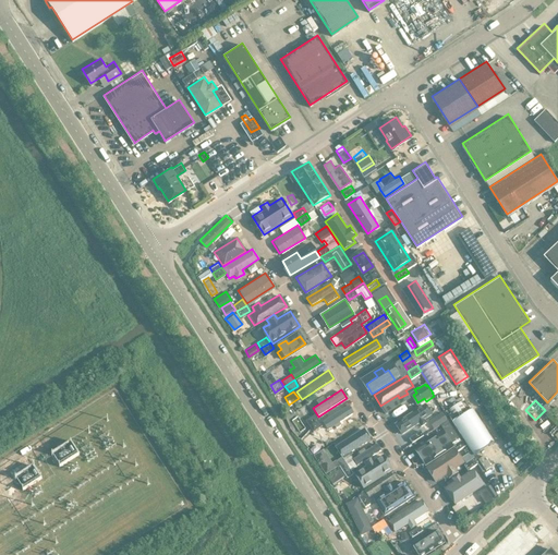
[(328,431),(354,413),(349,403),(322,421),(328,431)]
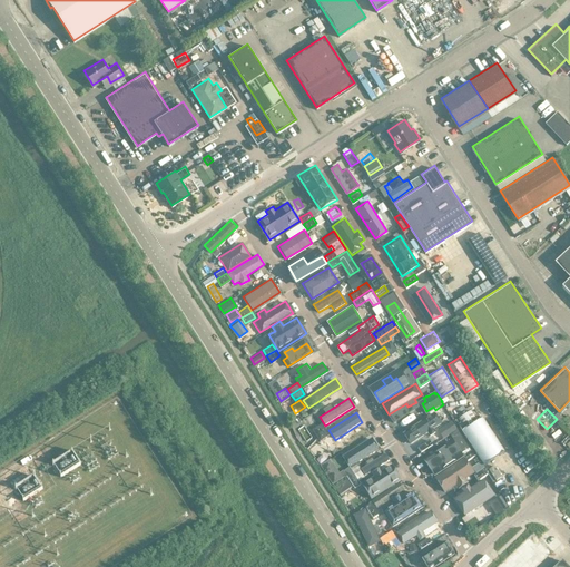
[(485,462),(505,450),(481,413),(461,426),(485,462)]
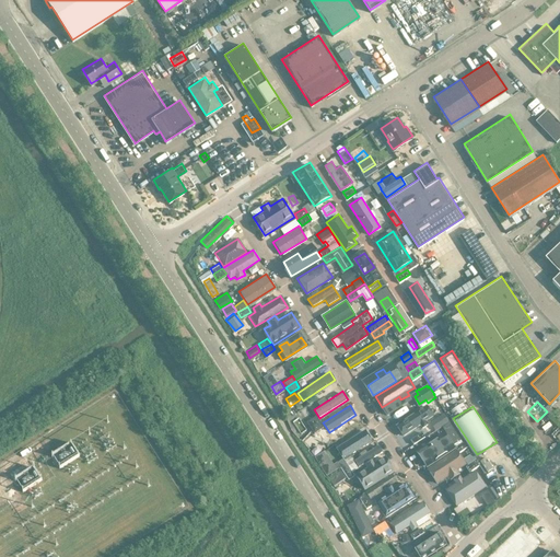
[(396,428),(403,437),(420,425),(422,429),(430,424),(428,419),(433,416),(428,407),(396,428)]
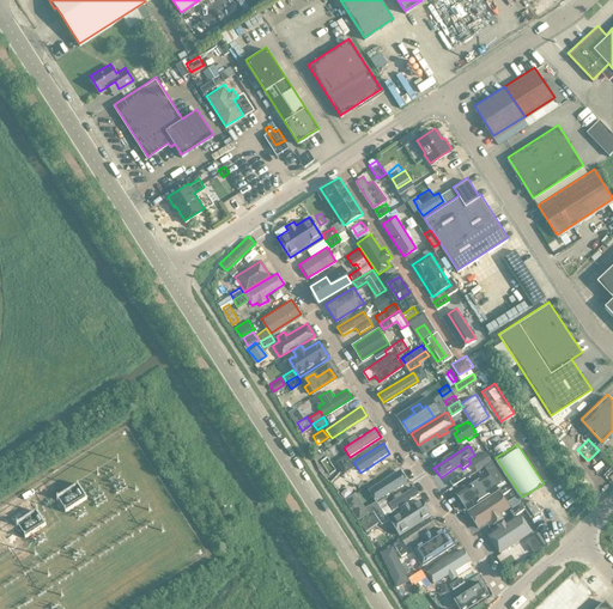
[(331,454),(327,446),(316,454),(321,460),(331,454)]
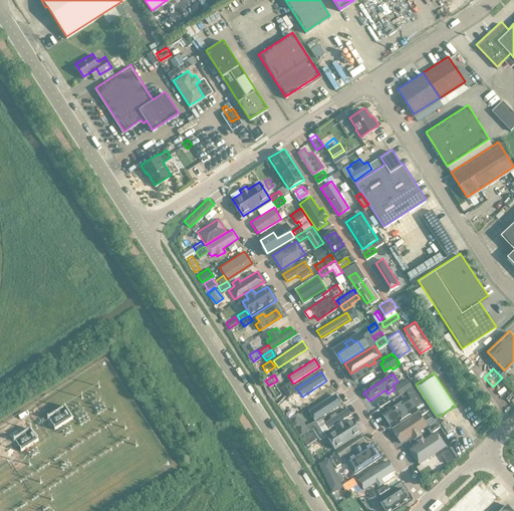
[(400,393),(413,385),(408,376),(395,385),(400,393)]
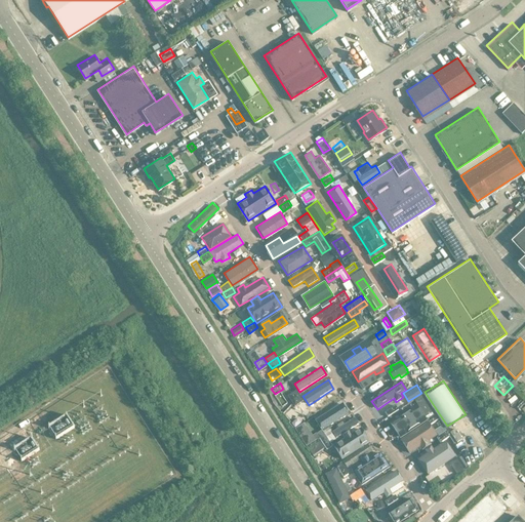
[(291,398),(299,393),(296,388),(287,393),(291,398)]
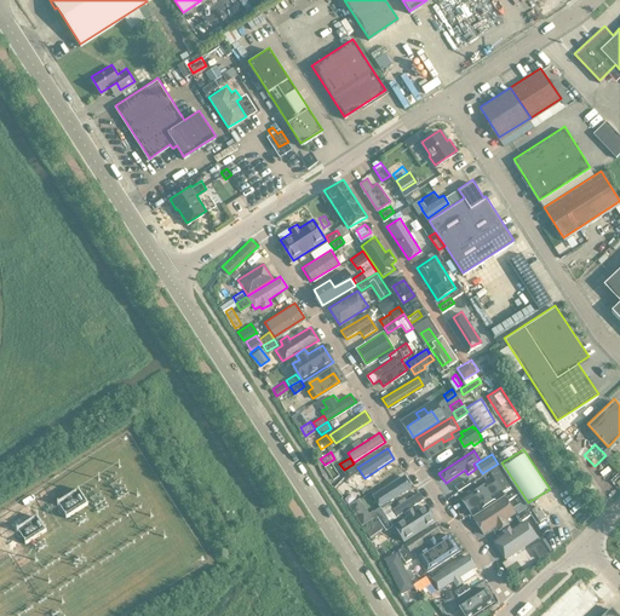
[(354,464),(344,470),(348,477),(359,470),(354,464)]
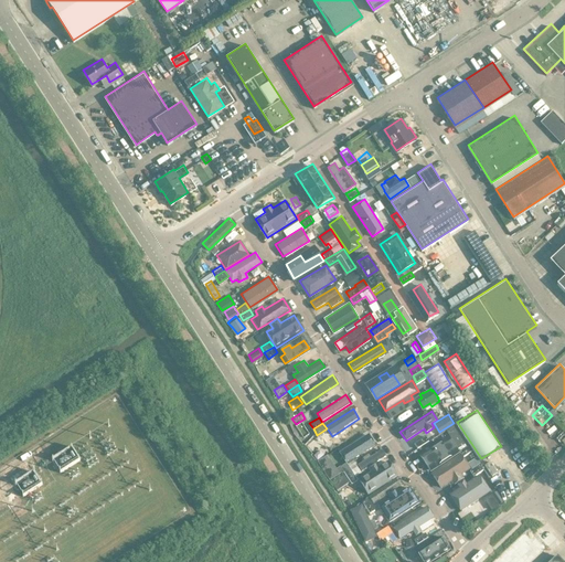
[(448,426),(460,446),(467,443),(454,423),(448,426)]
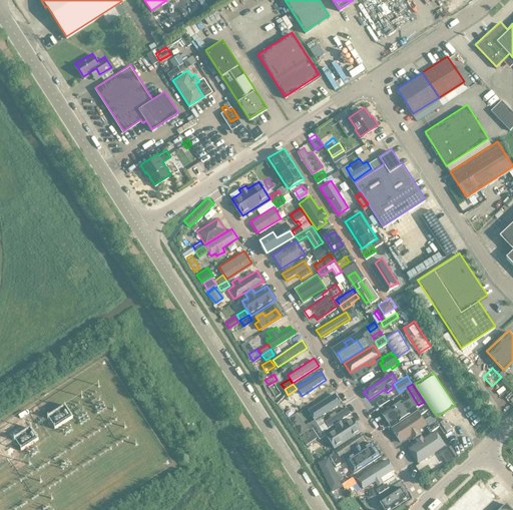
[(320,410),(339,397),(334,390),(303,410),(308,417),(313,414),(317,419),(324,415),(320,410)]
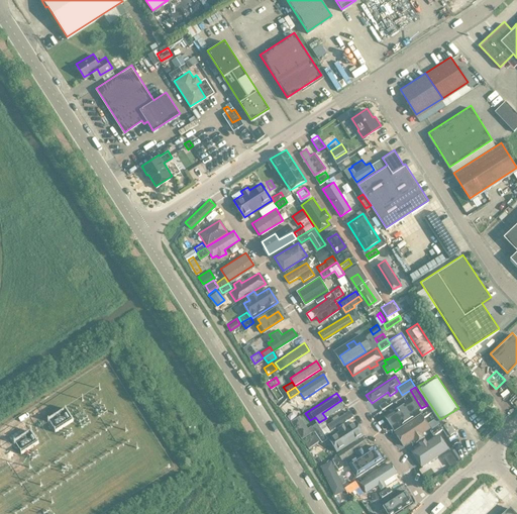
[(390,397),(379,403),(382,408),(393,401),(390,397)]
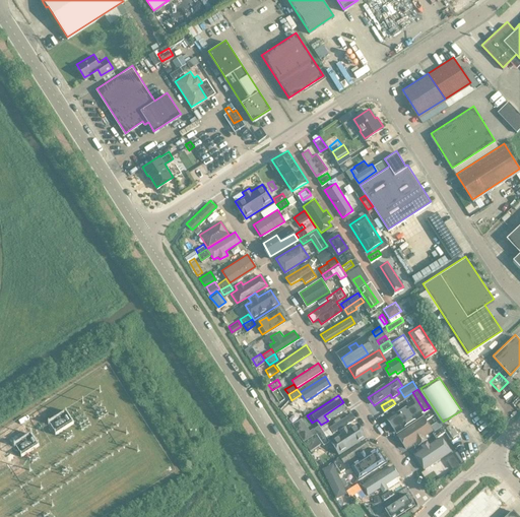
[(55,433),(74,424),(64,403),(45,412),(55,433)]
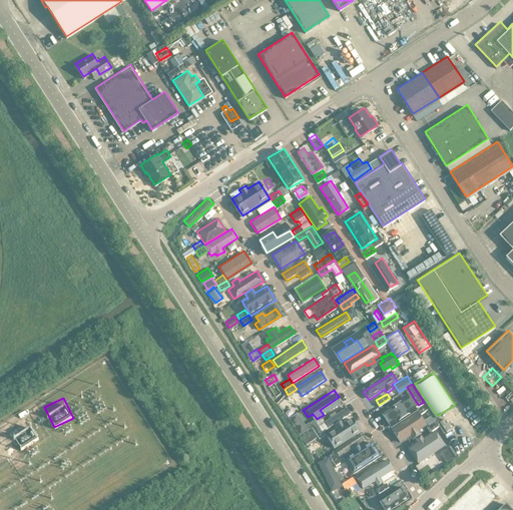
[(416,410),(410,400),(405,403),(402,399),(392,406),(394,410),(383,417),(390,428),(416,410)]
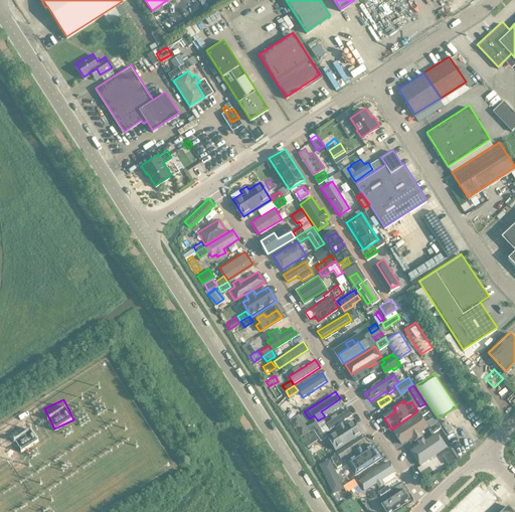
[(418,408),(422,414),(431,408),(427,403),(418,408)]
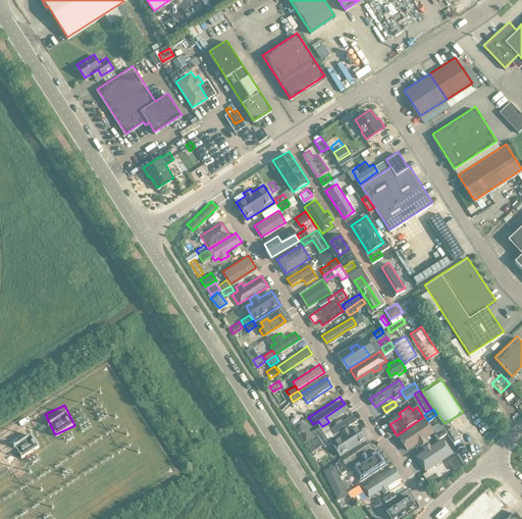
[(347,427),(356,420),(352,414),(329,427),(333,434),(340,431),(347,427)]
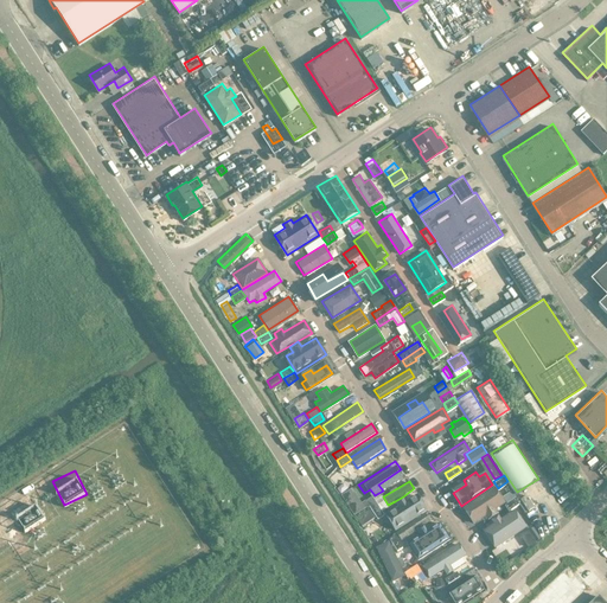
[(472,524),(484,515),(487,520),(497,514),(493,510),(504,502),(493,488),(462,508),(472,524)]
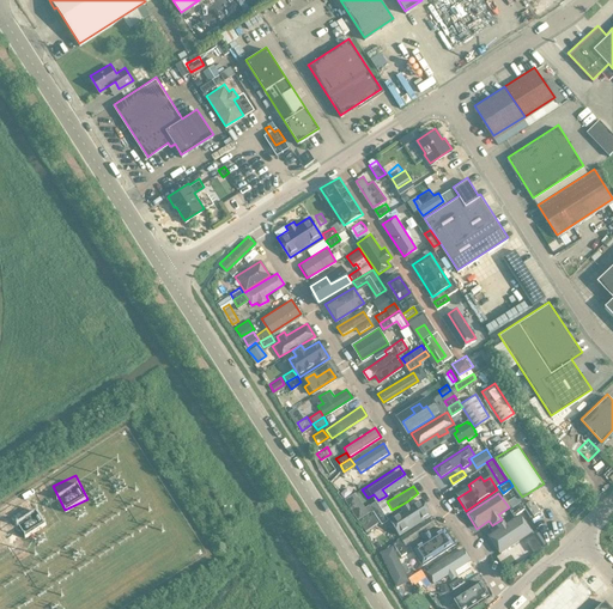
[(388,521),(399,537),(434,515),(423,498),(410,506),(407,501),(399,506),(401,511),(388,521)]
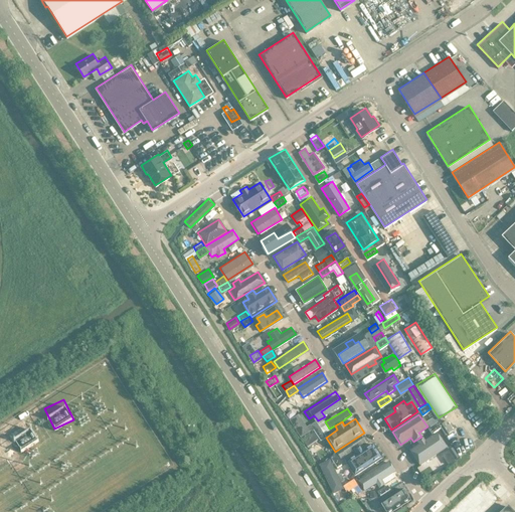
[(314,429),(319,424),(316,419),(310,423),(314,429)]
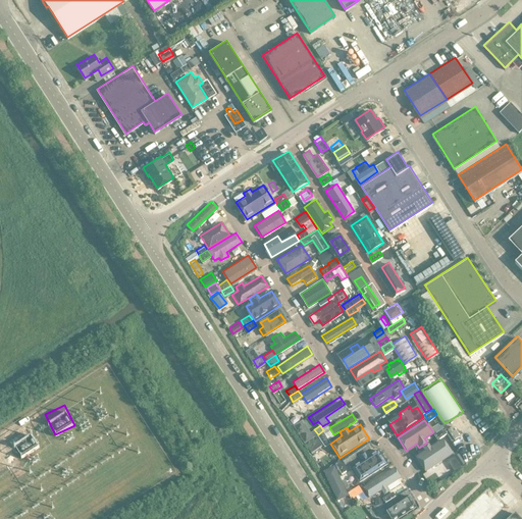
[(434,432),(437,437),(447,432),(444,426),(434,432)]
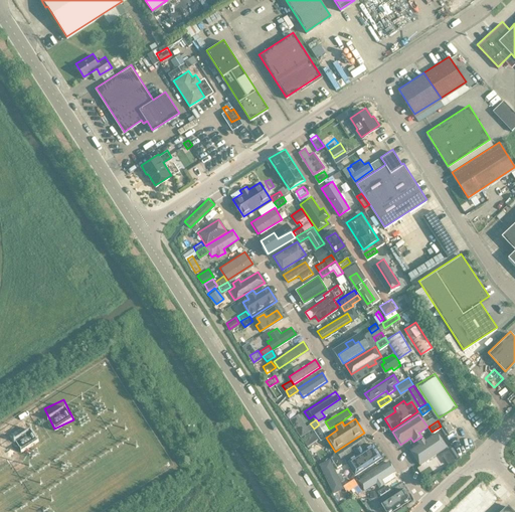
[(20,451),(38,443),(30,422),(12,430),(20,451)]
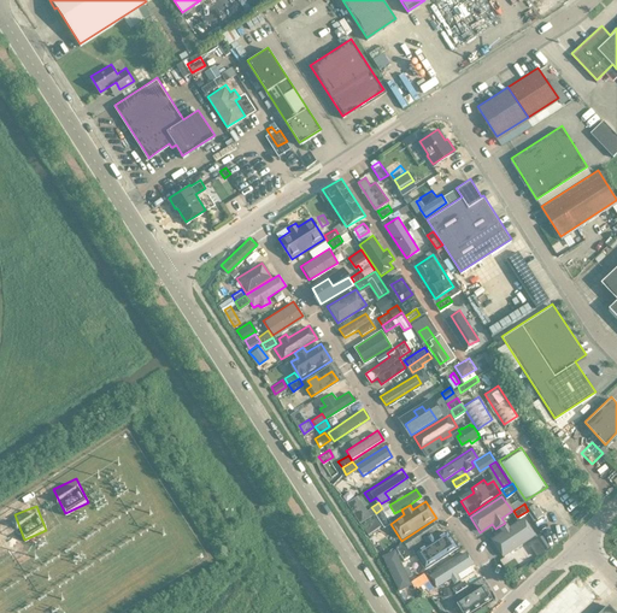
[(382,508),(376,513),(380,519),(387,514),(382,508)]
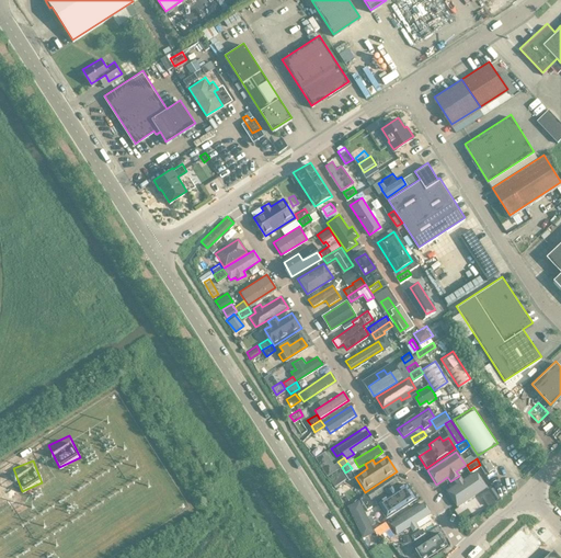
[(345,476),(340,468),(339,467),(328,476),(333,485),(345,476)]
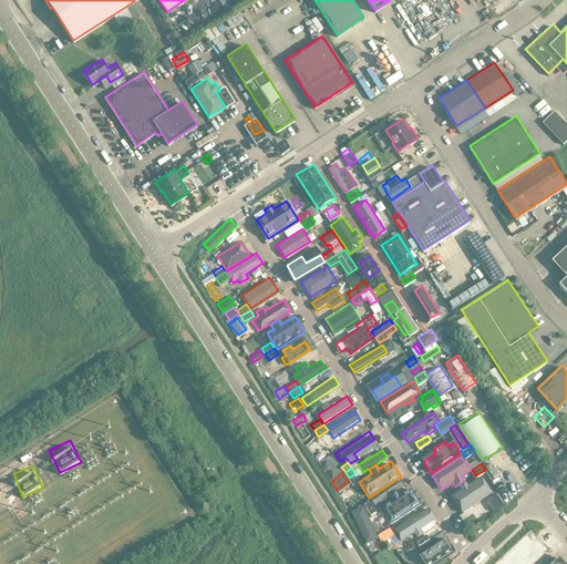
[(356,473),(349,478),(352,483),(359,479),(356,473)]
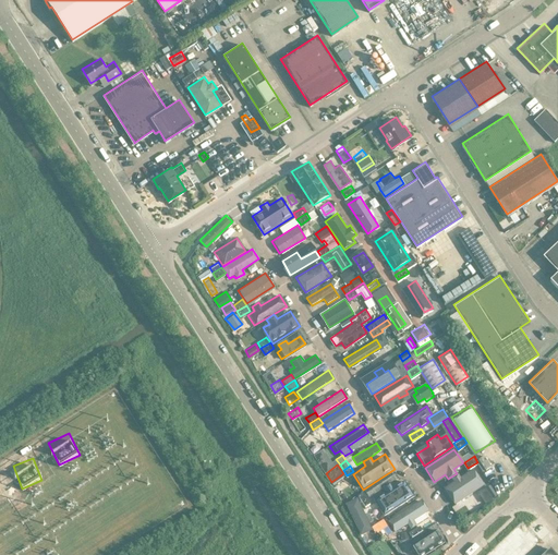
[(452,504),(483,485),(473,469),(459,478),(457,474),(450,479),(452,482),(443,489),(452,504)]
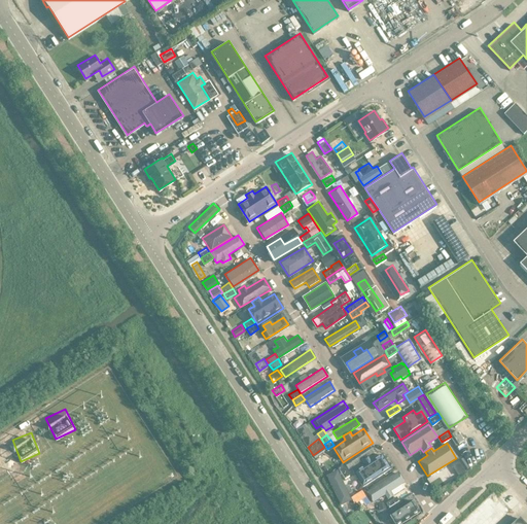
[(361,485),(390,467),(383,456),(354,474),(361,485)]
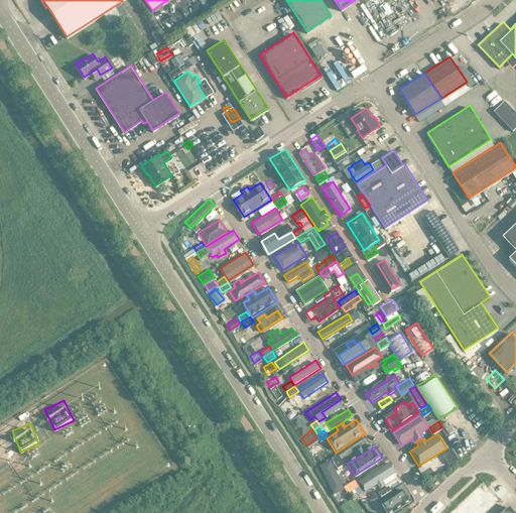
[(343,464),(336,454),(332,457),(338,467),(343,464)]
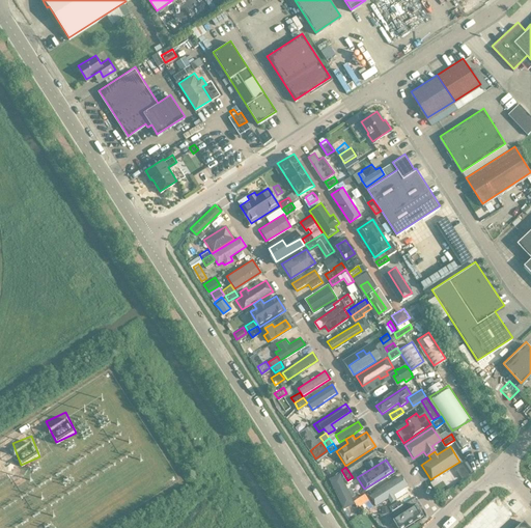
[(393,495),(408,485),(400,475),(369,496),(375,506),(387,499),(390,504),(396,500),(393,495)]
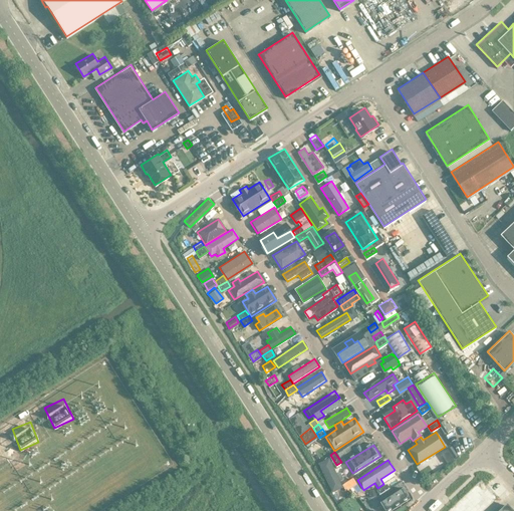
[(428,465),(432,470),(438,466),(435,461),(428,465)]
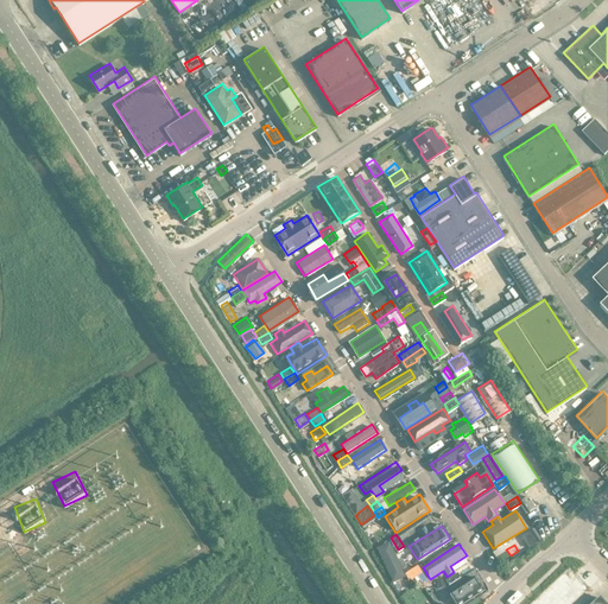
[(569,557),(519,598),(524,603),(523,603),(567,603),(591,584),(569,557)]
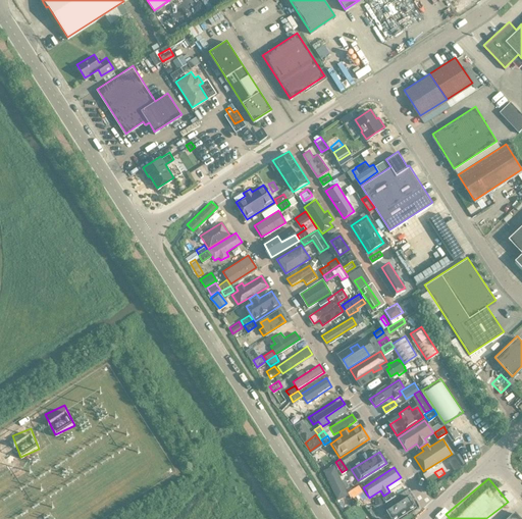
[(396,492),(394,489),(382,497),(384,500),(396,492)]
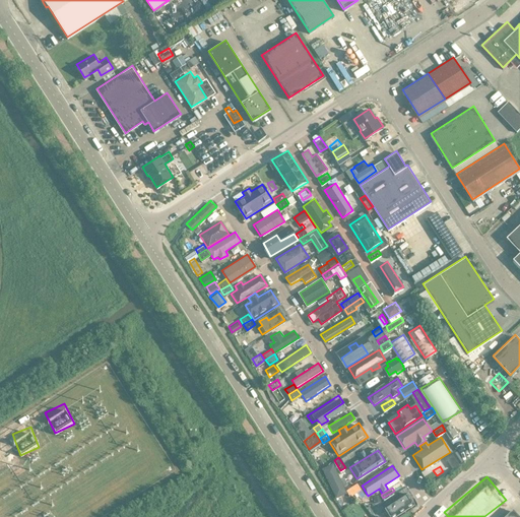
[(390,513),(410,500),(404,491),(384,504),(390,513)]
